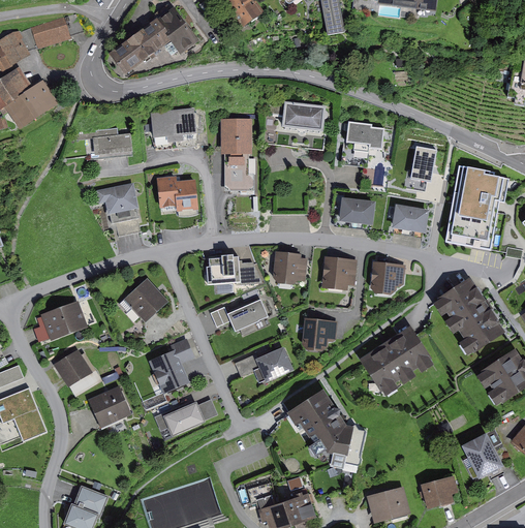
[(263,7),(256,0),(224,0),(243,23),(263,7)]
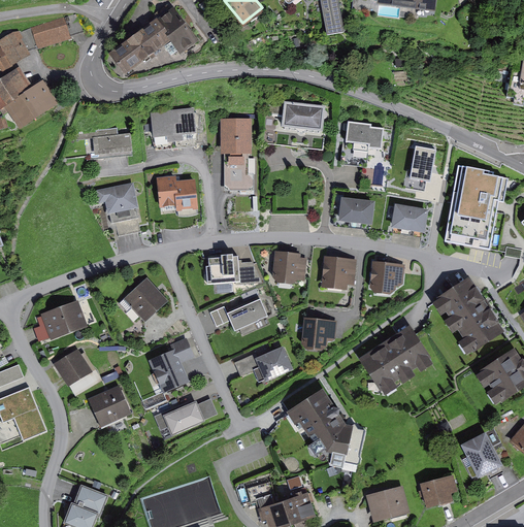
[(319,0),(327,30),(342,27),(335,0),(319,0)]
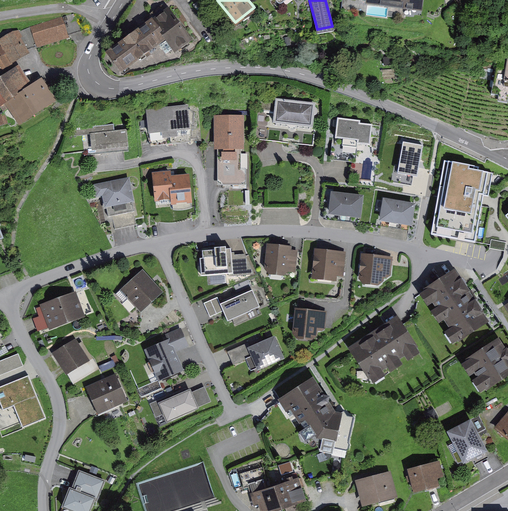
[(365,0),(365,2),(421,9),(422,0),(365,0)]
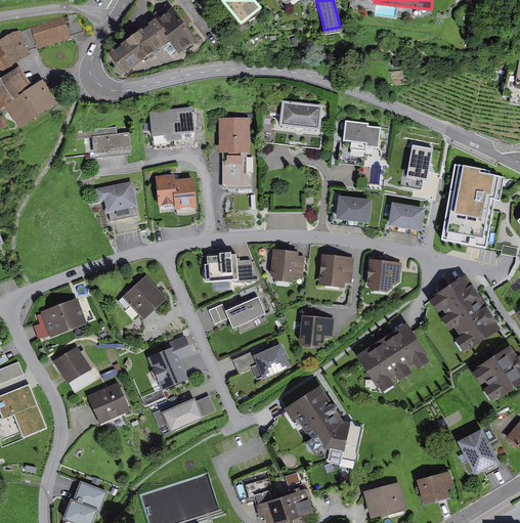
[(196,43),(173,9),(107,51),(121,73),(169,42),(177,54),(196,43)]
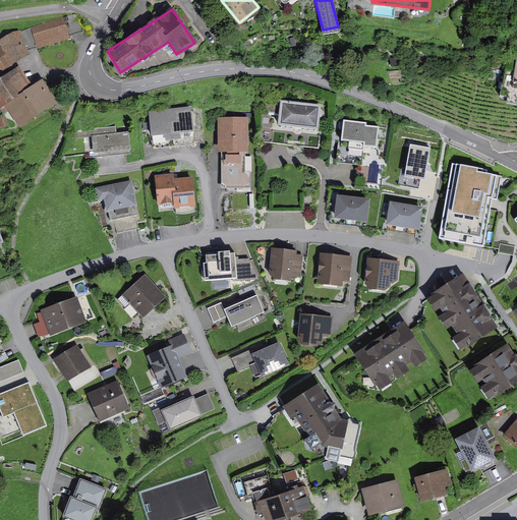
[(61,15),(68,35),(83,30),(73,12),(61,15)]
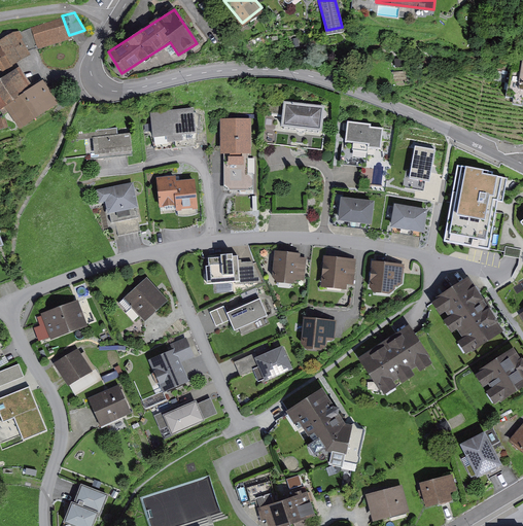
[(35,46),(37,49),(70,38),(69,35),(62,15),(29,27),(35,46)]
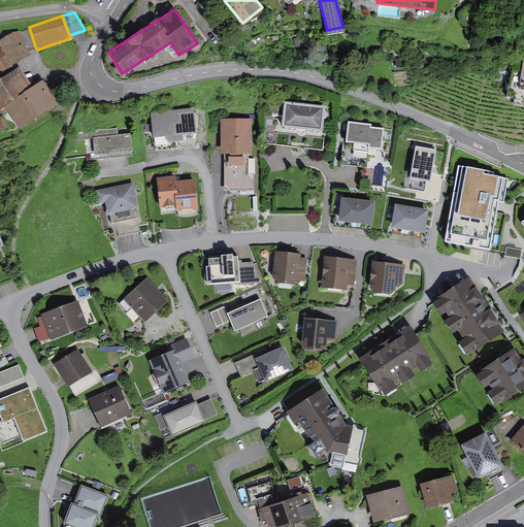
[(15,33),(26,50),(35,46),(29,27),(15,33)]
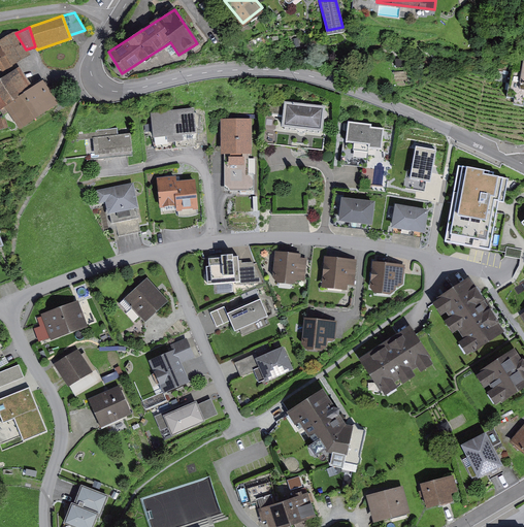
[(0,70),(29,54),(26,50),(15,33),(13,30),(0,38),(0,46),(0,70)]
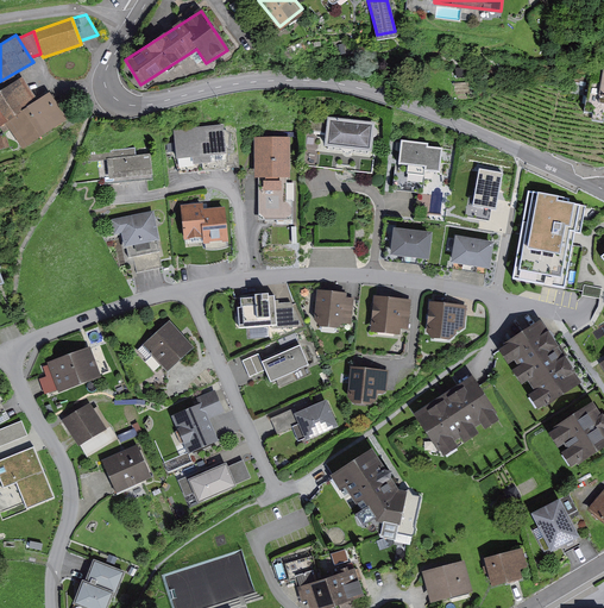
[(19,149),(63,119),(45,92),(36,99),(20,76),(0,89),(0,129),(4,126),(19,149)]
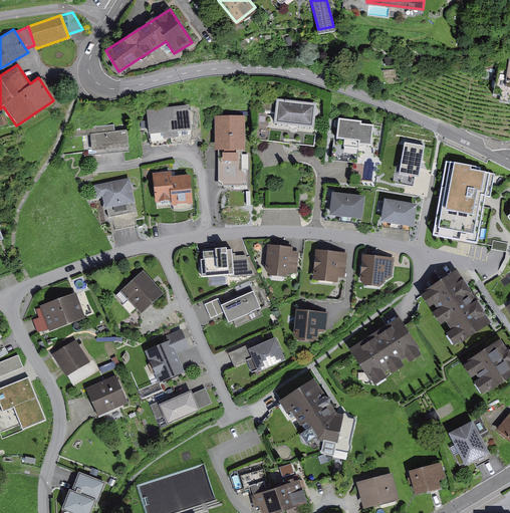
[(317,106),(279,98),(274,122),(312,131),(317,106)]
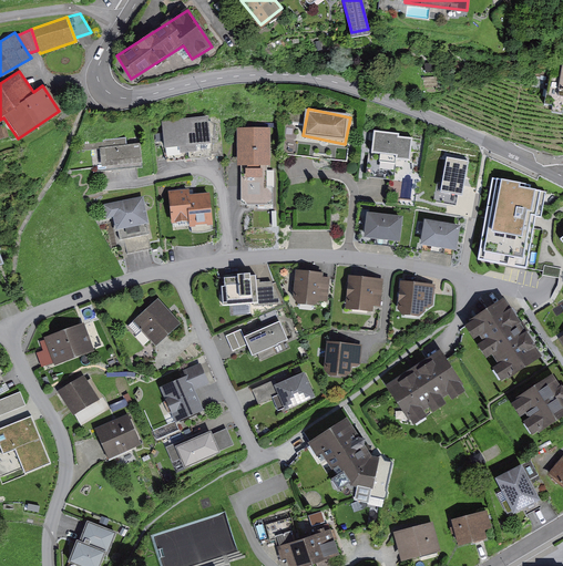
[(207,116),(160,121),(164,156),(211,152),(207,116)]
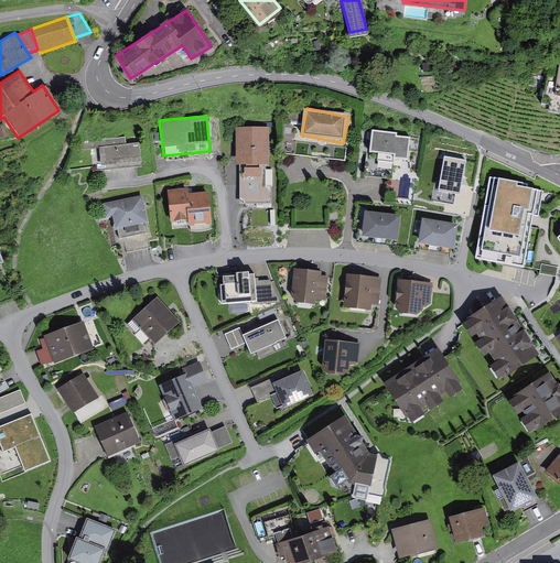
[(270,128),(239,127),(235,202),(267,203),(270,128)]
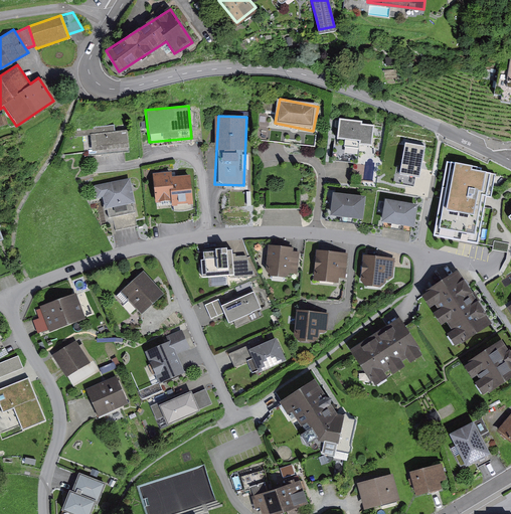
[(358,146),(359,143),(371,144),(373,124),(361,122),(361,120),(339,117),(337,137),(345,138),(344,145),(358,146)]
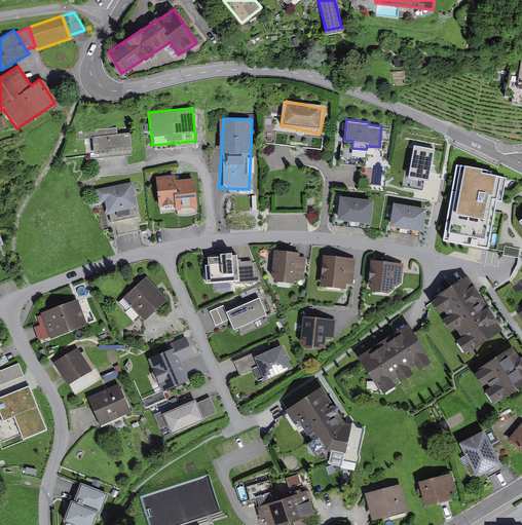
[(131,150),(128,130),(83,136),(86,156),(131,150)]
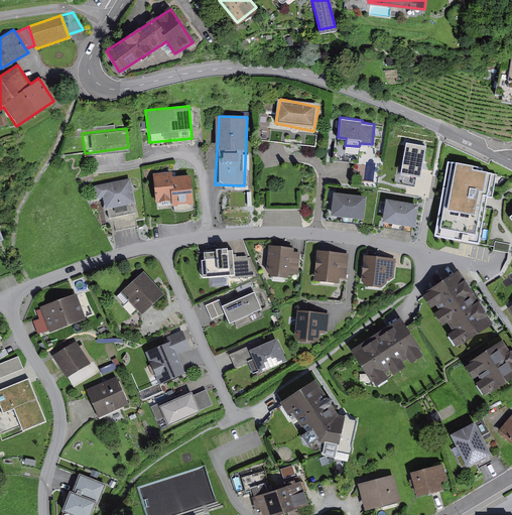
[(429,141),(393,136),(390,159),(426,164),(429,141)]
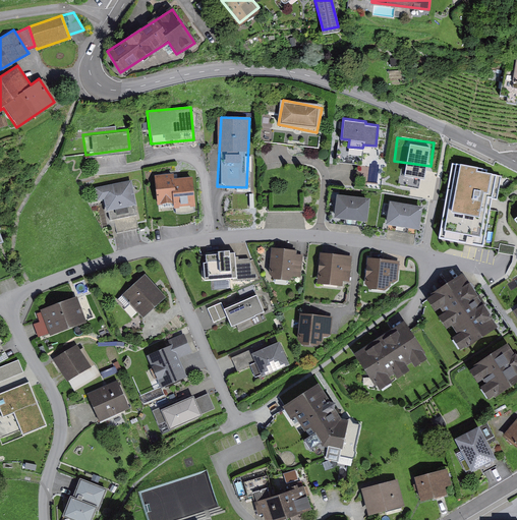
[(483,169),(449,163),(436,237),(480,245),(489,197),(494,198),(498,176),(482,173),(483,169)]
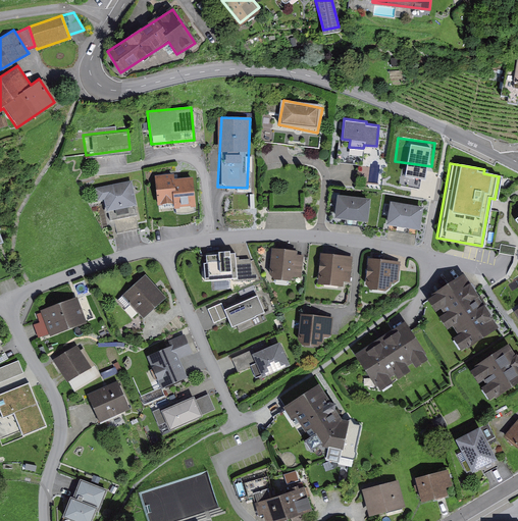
[(174,171),(155,173),(158,208),(173,206),(174,213),(196,211),(193,177),(174,179),(174,171)]
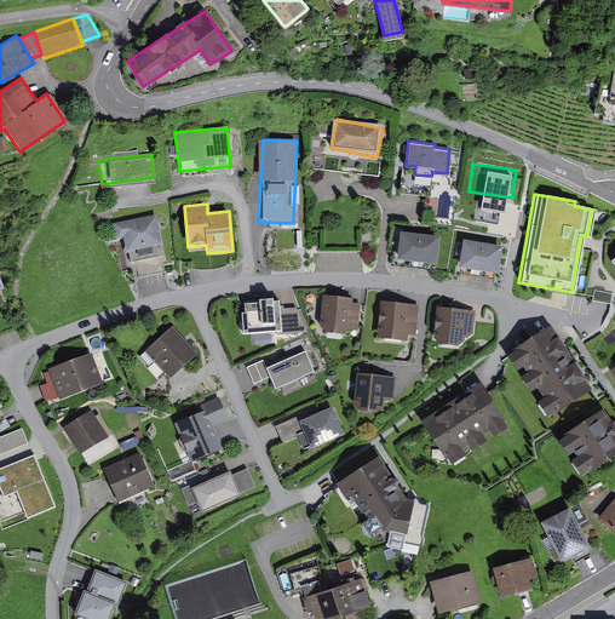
[(499,208),(481,206),(480,216),(498,218),(499,208)]
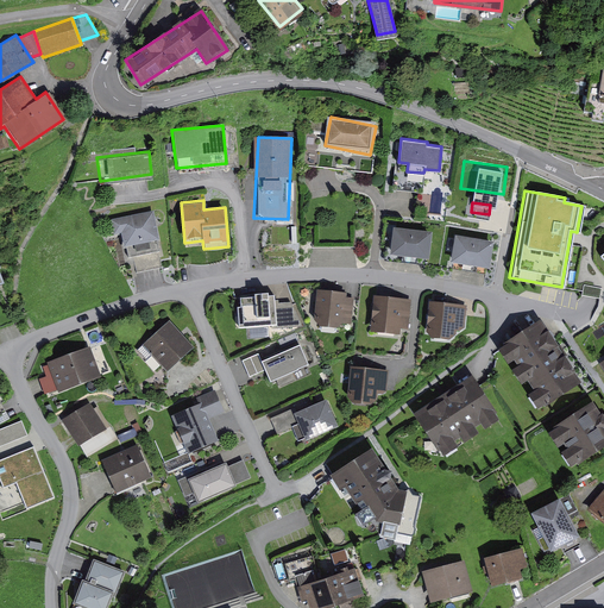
[(161,251),(152,211),(111,219),(114,233),(121,231),(127,258),(161,251)]
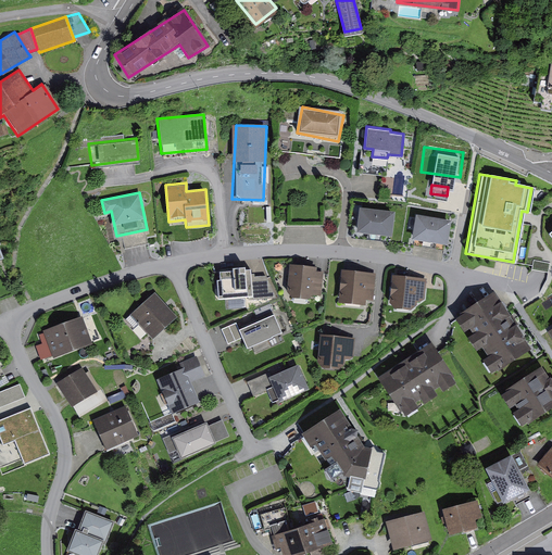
[(394,212),(362,206),(358,232),(390,238),(394,212)]
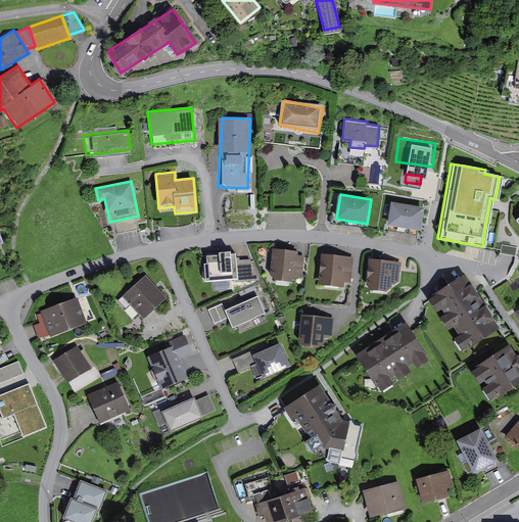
[(422,208),(392,202),(388,225),(417,231),(422,208)]
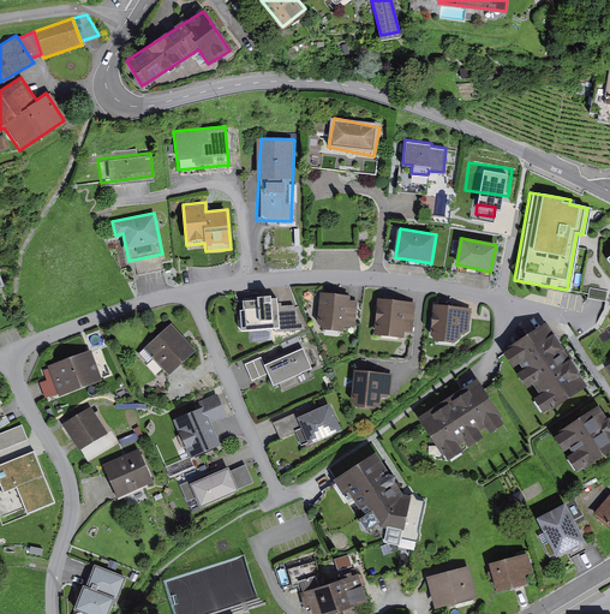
[(603,299),(604,291),(586,287),(585,297),(603,299)]
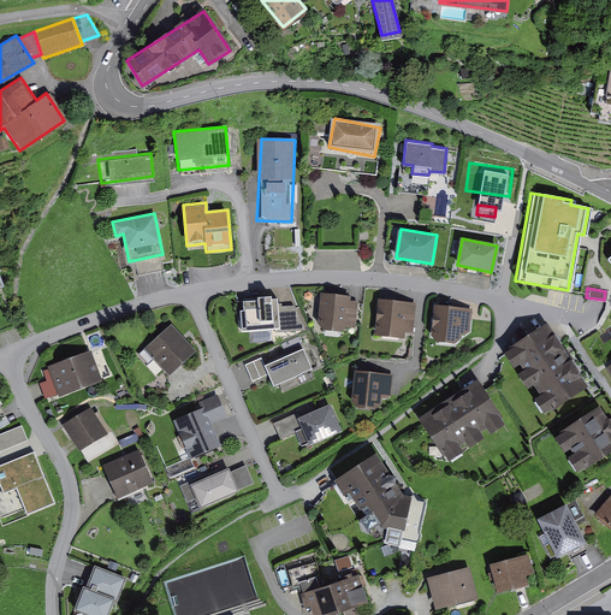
[(348,294),(319,293),(318,331),(344,331),(344,325),(355,326),(355,302),(348,302),(348,294)]
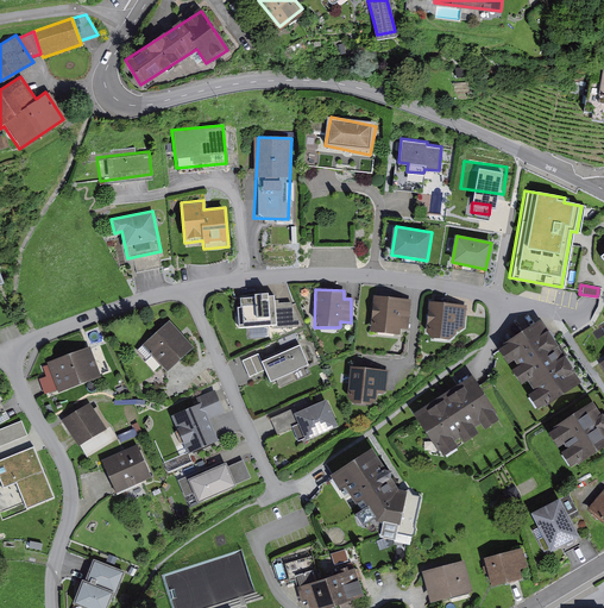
[(271,294),(234,296),(237,326),(275,324),(271,294)]
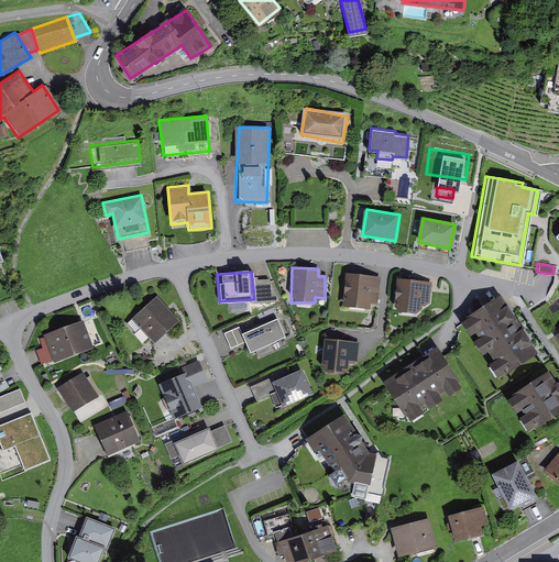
[(377,275),(344,274),(343,304),(376,306),(377,275)]
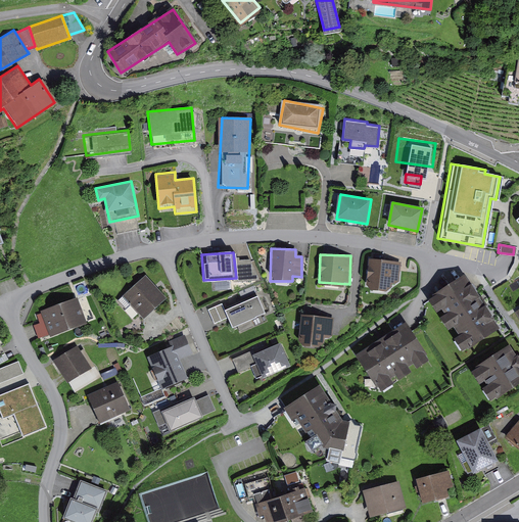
[(399,262),(370,258),(367,287),(390,289),(391,280),(397,280),(399,262)]
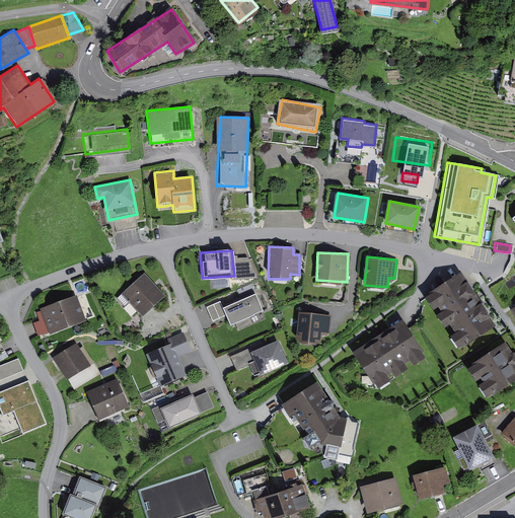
[(163,294),(143,273),(121,294),(141,314),(163,294)]
